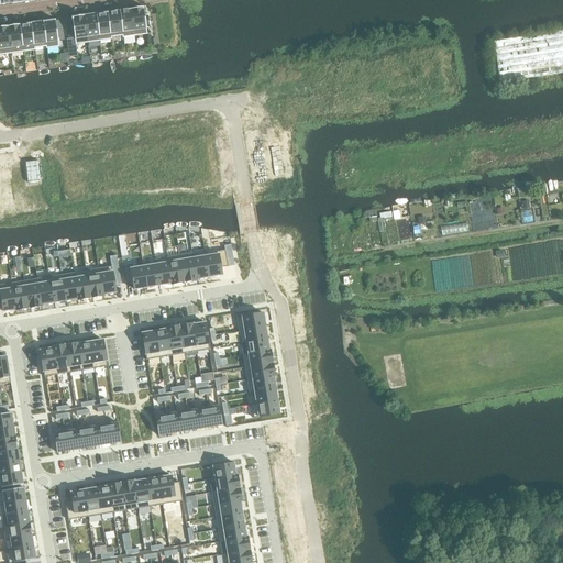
[(143,8),(131,9),(134,36),(147,34),(146,29),(151,28),(148,14),(144,14),(143,7),(143,8)]
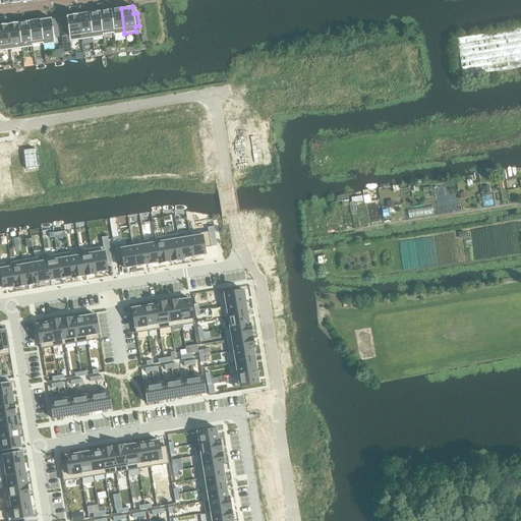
[(114,35),(124,34),(121,8),(110,10),(113,33),(114,35)]
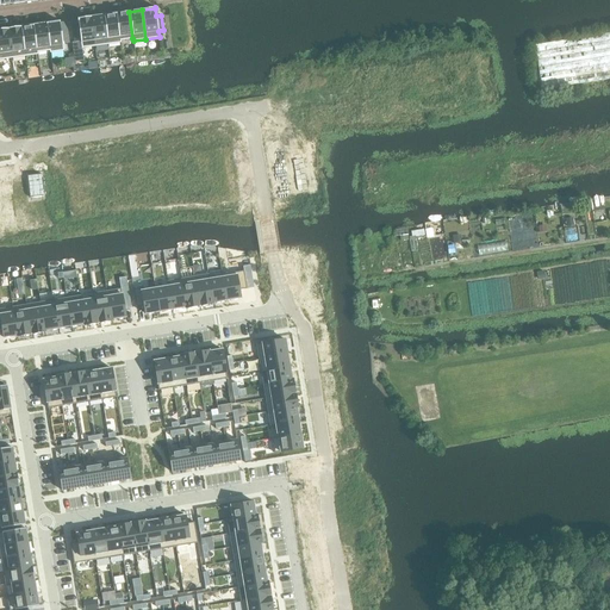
[(132,38),(129,12),(117,13),(120,41),(132,38)]
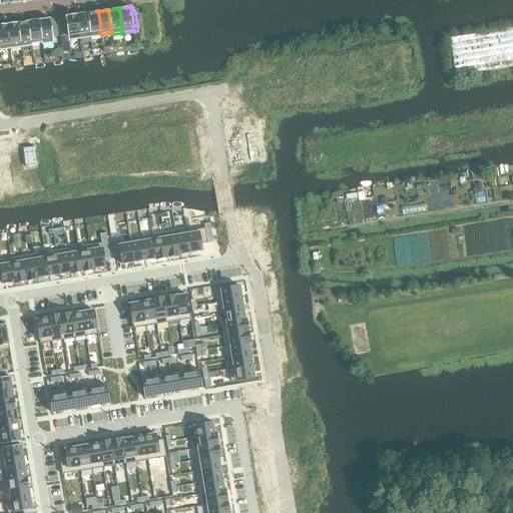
[(87,13),(90,37),(101,36),(101,34),(98,11),(87,13)]
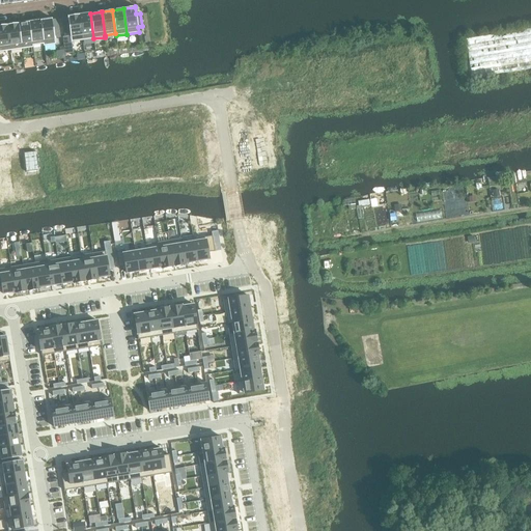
[(79,15),(83,40),(93,38),(90,14),(79,15)]
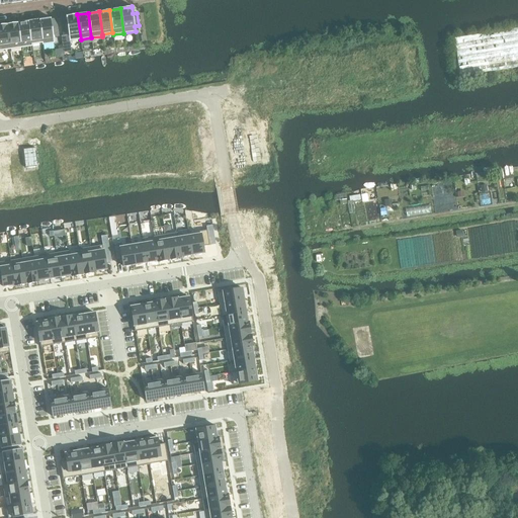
[(63,35),(62,36),(64,53),(71,52),(69,40),(81,39),(77,14),(66,16),(66,17),(67,21),(67,26),(68,30),(69,35),(63,35)]
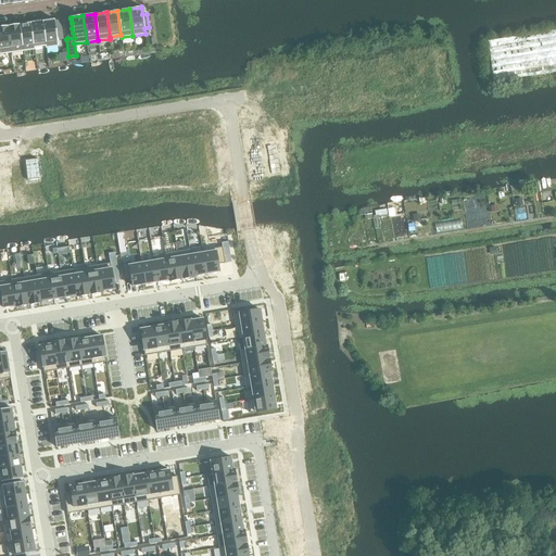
[(54,20),(42,21),(46,46),(45,46),(46,48),(58,47),(58,40),(57,35),(55,30),(55,25),(54,21),(54,20)]
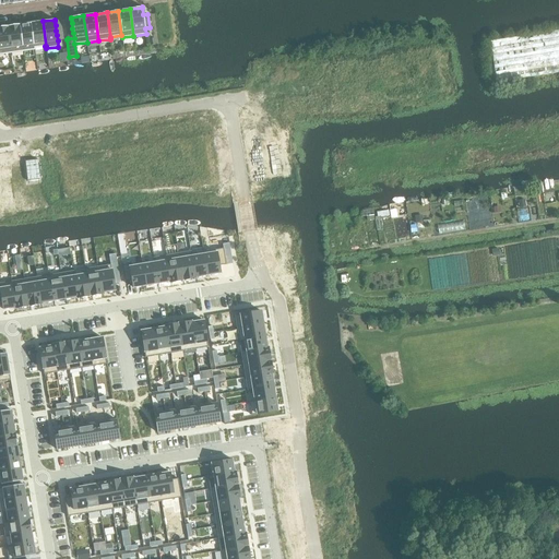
[(45,46),(46,46),(43,21),(31,23),(34,47),(35,47),(45,46)]
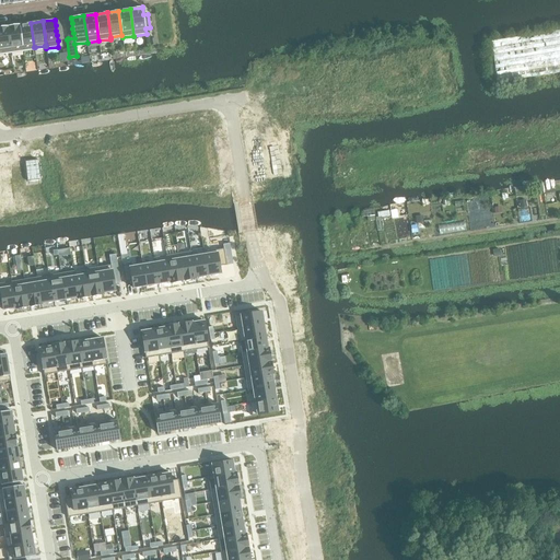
[(34,47),(31,23),(19,24),(23,51),(34,50),(35,50),(35,47),(34,47)]
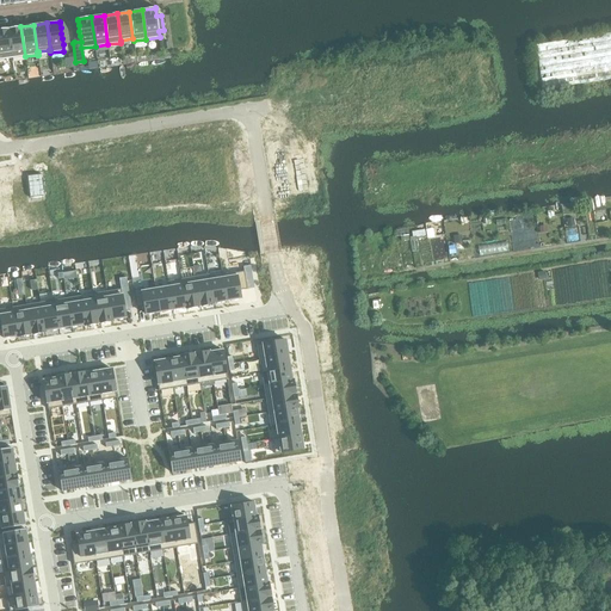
[(20,26),(8,29),(12,59),(25,56),(20,26)]
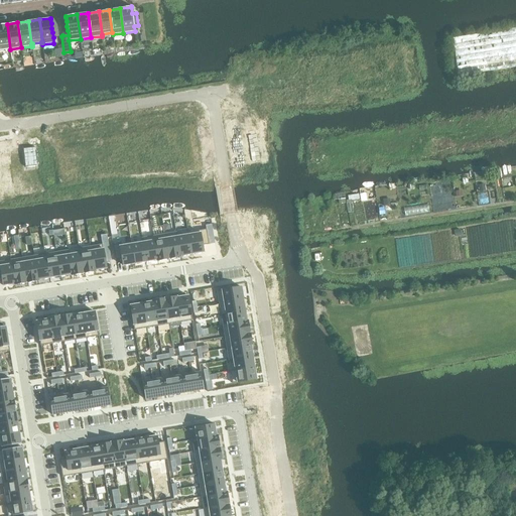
[(0,50),(10,49),(7,24),(0,24),(0,50)]
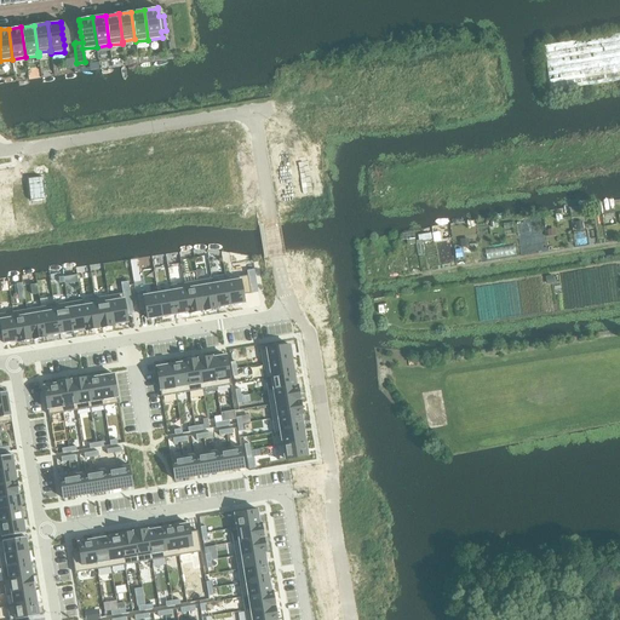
[(619,33),(543,46),(550,92),(619,80),(619,33)]
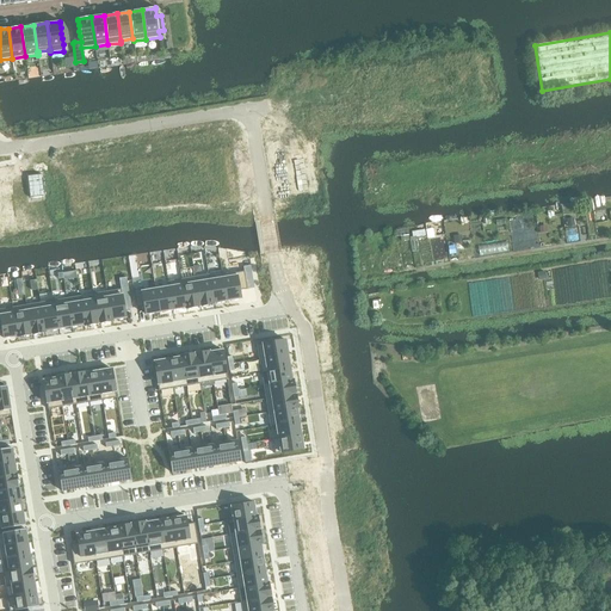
[(42,172),(28,174),(31,196),(45,193),(42,172)]
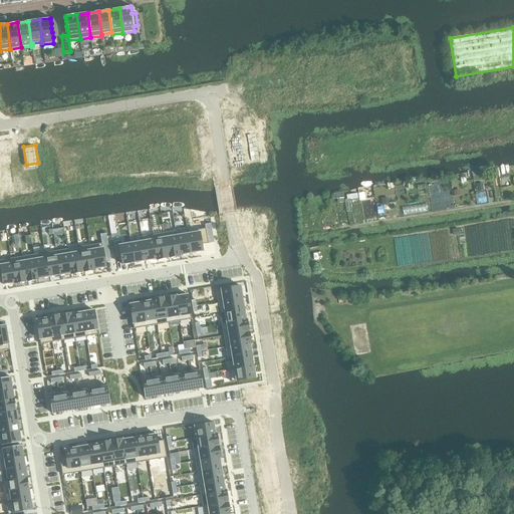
[(259,213),(240,217),(241,223),(260,219),(259,213)]
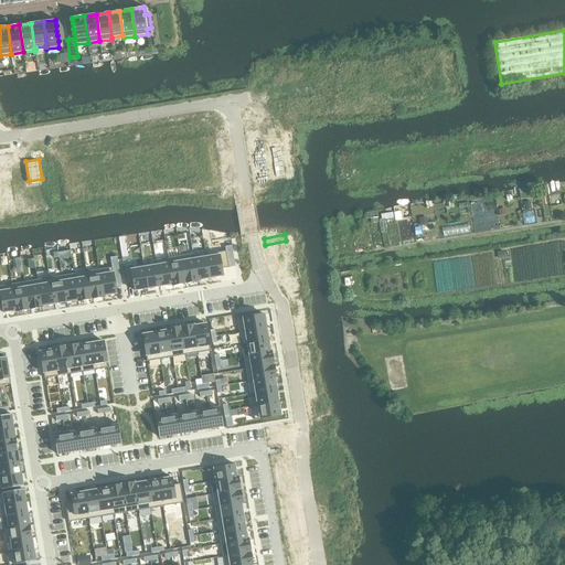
[(287,264),(294,263),(289,243),(283,244),(287,264)]
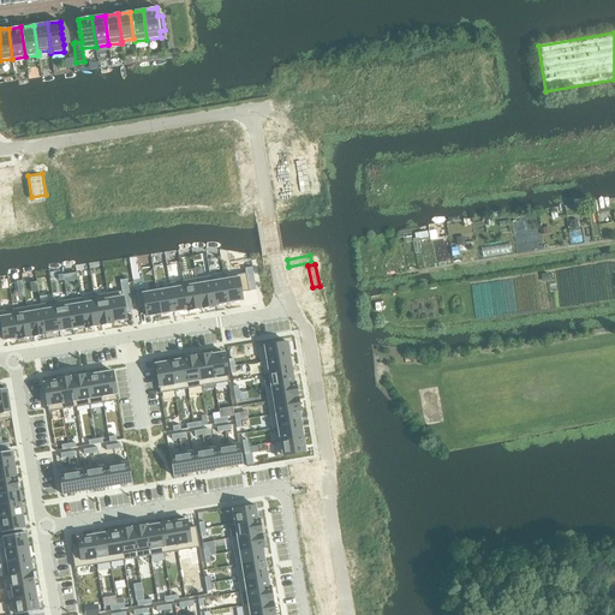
[(237,278),(225,280),(228,303),(243,300),(240,292),(249,291),(248,287),(248,282),(246,278),(245,273),(237,275),(237,278)]
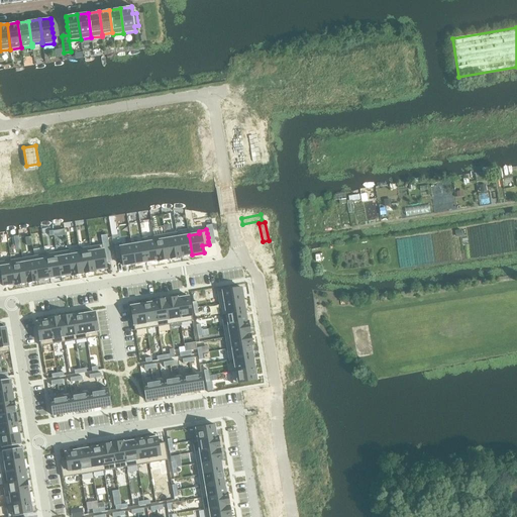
[(177,232),(165,234),(170,260),(181,257),(181,256),(178,236),(177,232)]
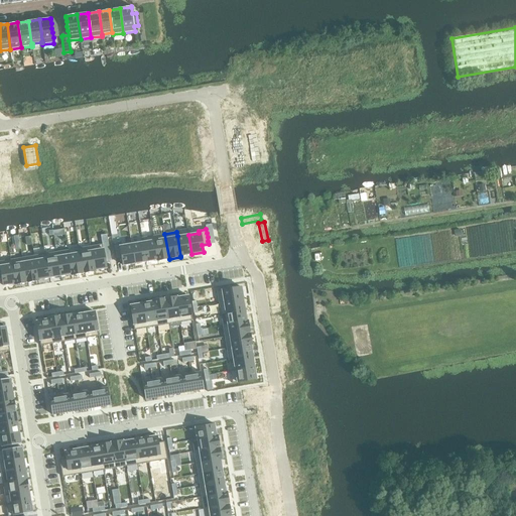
[(164,234),(153,236),(157,260),(156,260),(157,261),(169,259),(164,234)]
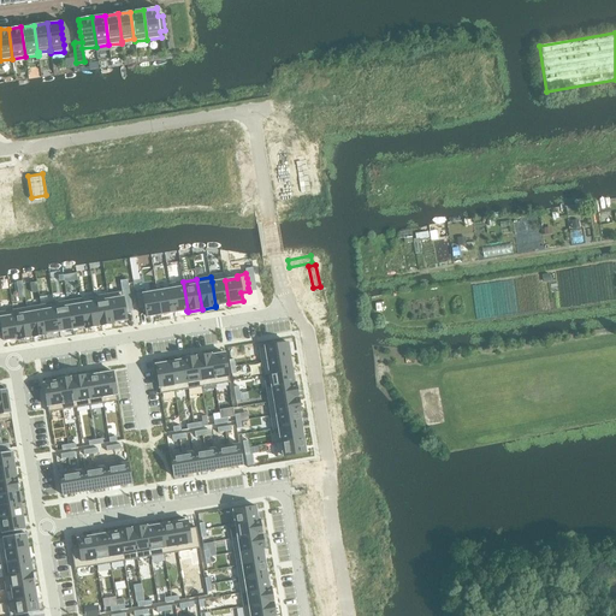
[(212,282),(215,306),(229,303),(225,280),(212,282)]
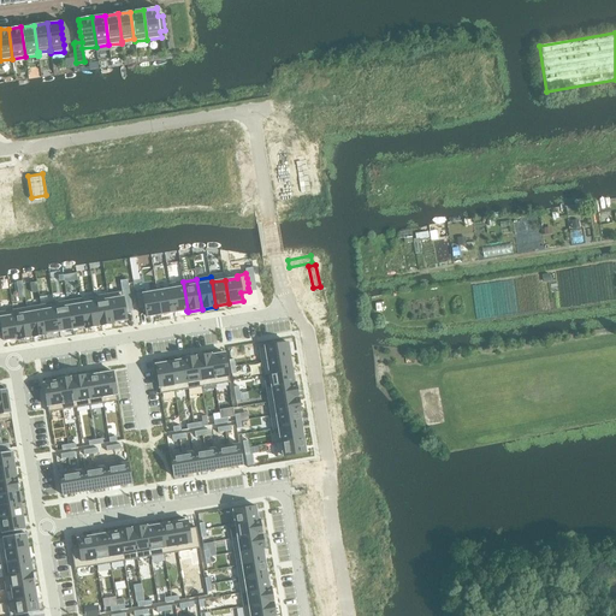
[(183,282),(169,284),(170,289),(175,313),(187,311),(188,311),(183,282)]
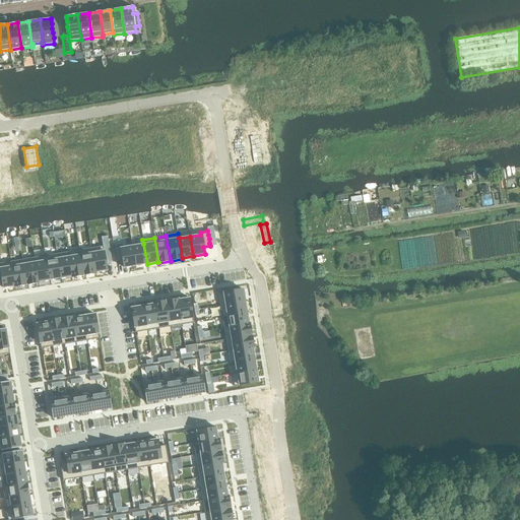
[(143,244),(132,246),(135,266),(147,264),(143,244)]
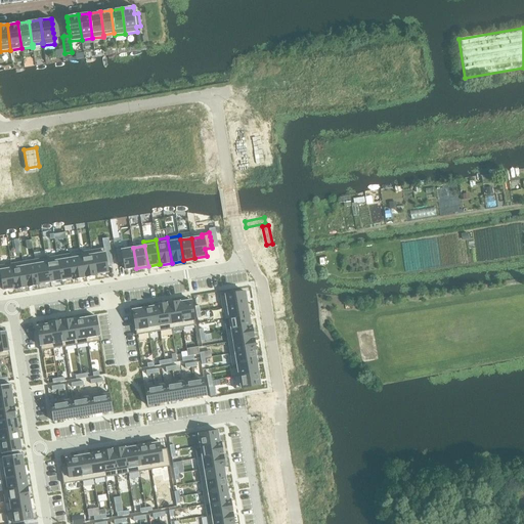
[(103,248),(92,250),(96,274),(107,272),(106,266),(106,262),(105,258),(104,254),(104,251),(103,248)]
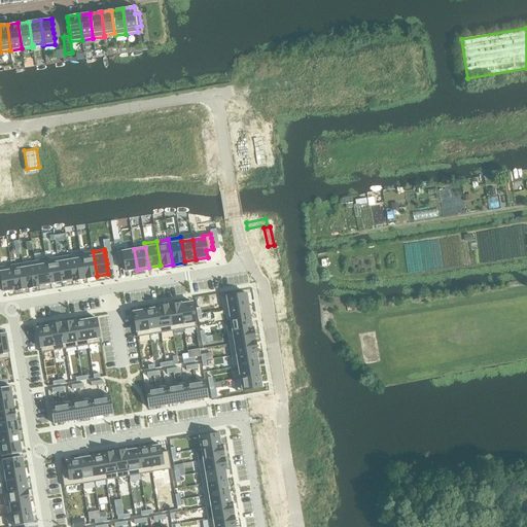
[(123,249),(115,250),(117,266),(125,265),(126,272),(137,270),(134,249),(124,251),(123,249)]
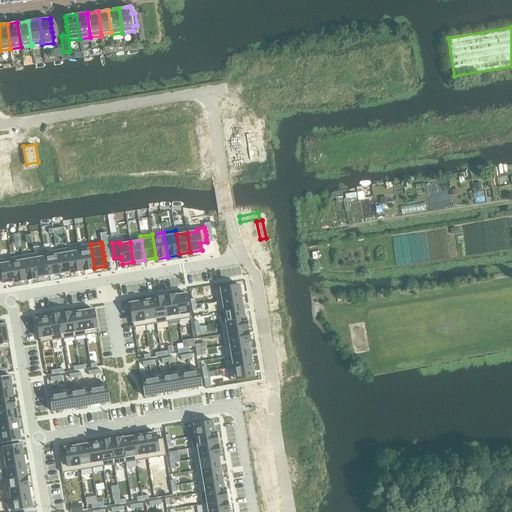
[(90,244),(78,246),(78,251),(79,251),(83,271),(94,269),(94,268),(90,244)]
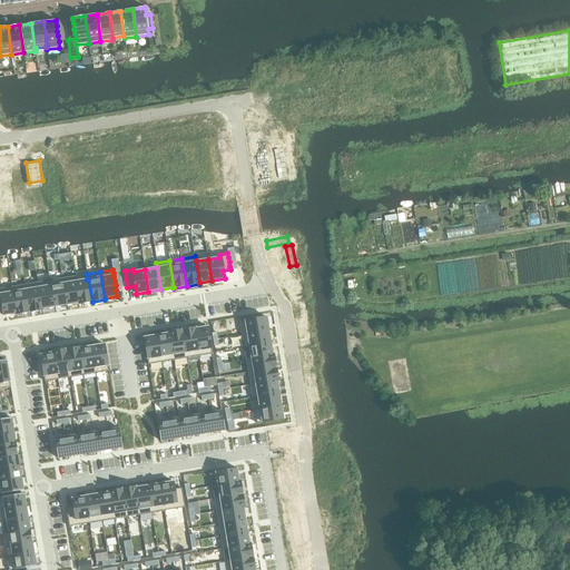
[(76,276),(62,278),(67,305),(78,303),(79,303),(76,282),(76,276)]
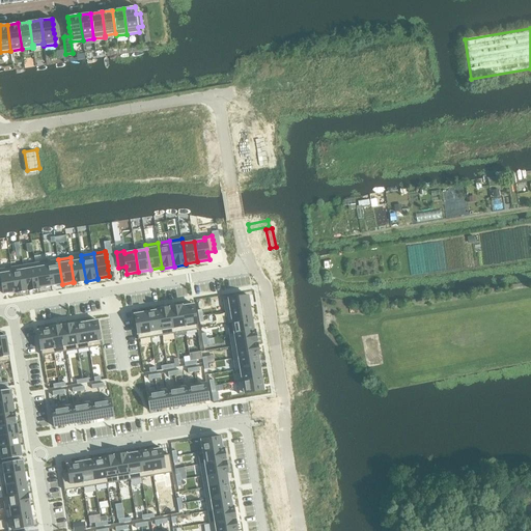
[(58,259),(46,261),(50,286),(62,284),(58,259)]
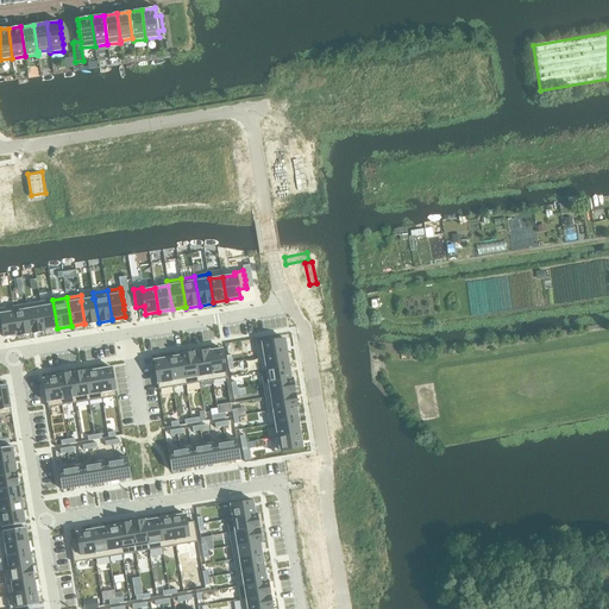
[(81,301),(85,324),(83,324),(85,325),(99,322),(94,299),(93,299),(81,301)]
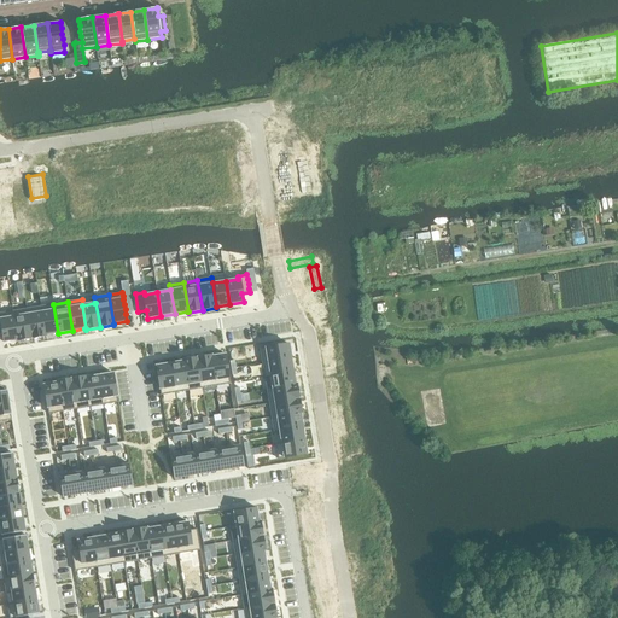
[(53,304),(40,307),(45,336),(46,336),(58,333),(53,304)]
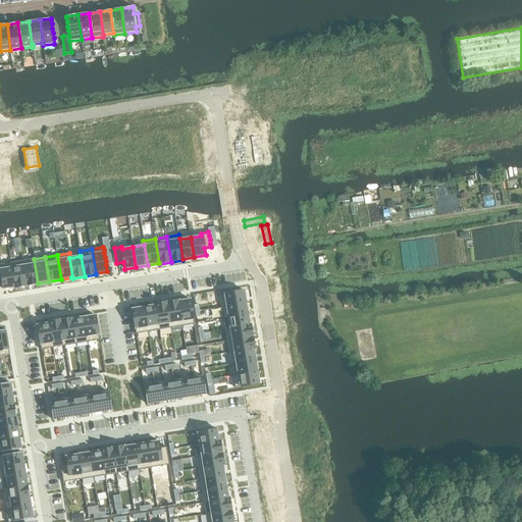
[(34,259),(22,261),(27,286),(39,283),(38,283),(34,259)]
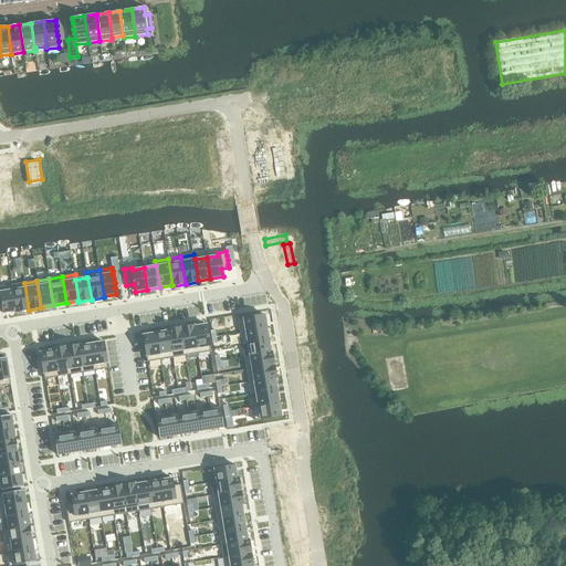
[(24,283),(11,284),(16,312),(29,311),(24,283)]
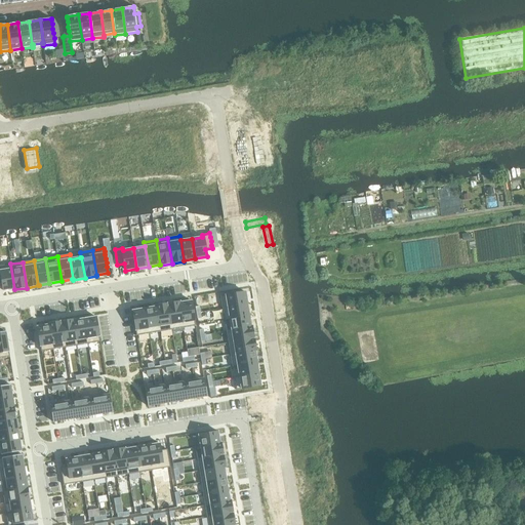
[(10,264),(0,266),(0,272),(1,276),(1,280),(2,284),(3,290),(14,289),(10,264)]
